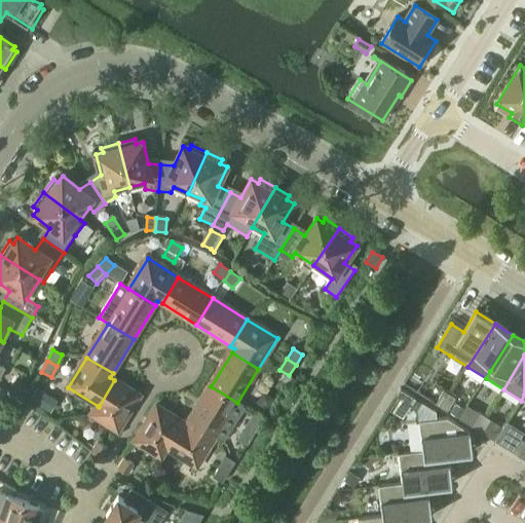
[(99,407),(98,406),(91,415),(118,432),(140,397),(114,380),(99,407)]
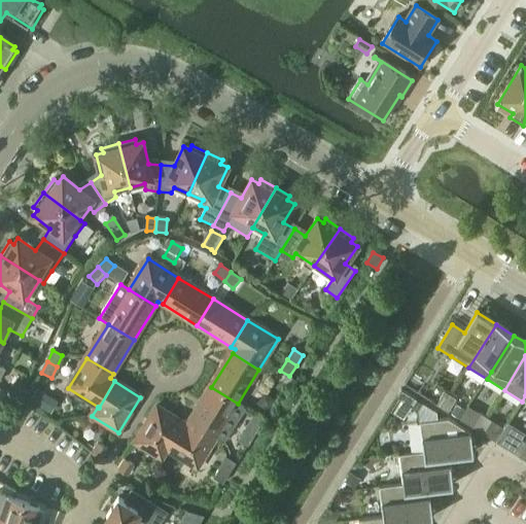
[(211,387),(189,422),(216,438),(238,404),(211,387)]
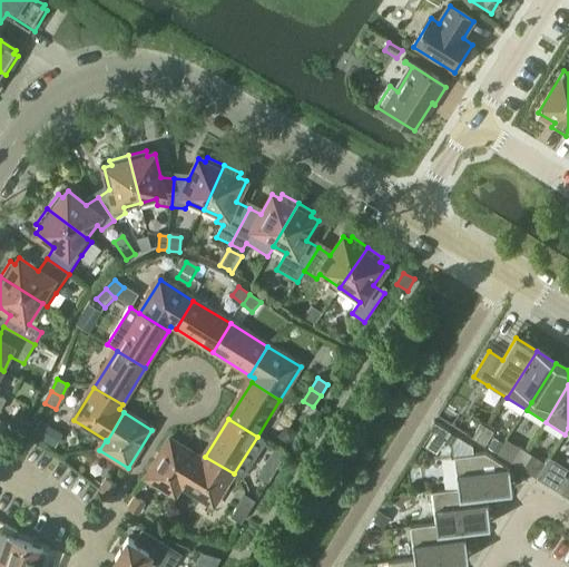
[(39,420),(31,434),(46,441),(49,434),(46,424),(39,420)]
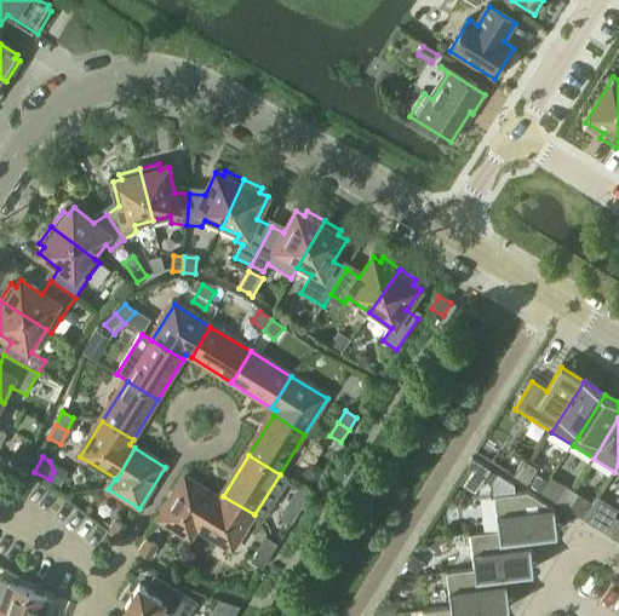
[(482,476),(487,470),(473,461),(468,467),(482,476)]
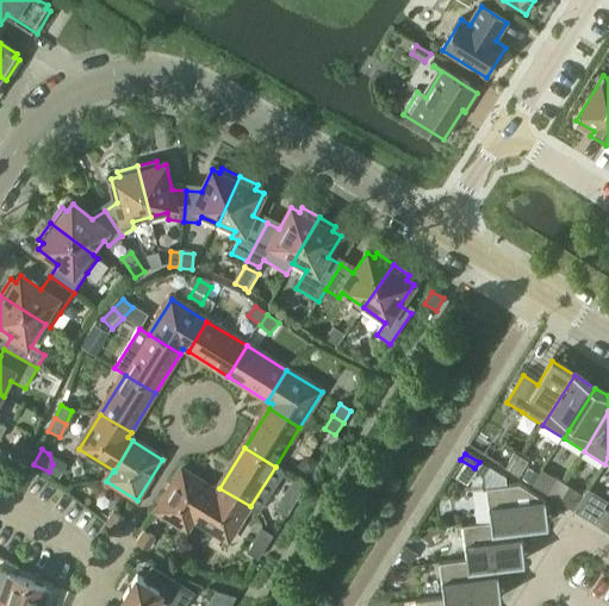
[(515,454),(505,469),(513,474),(522,458),(515,454)]
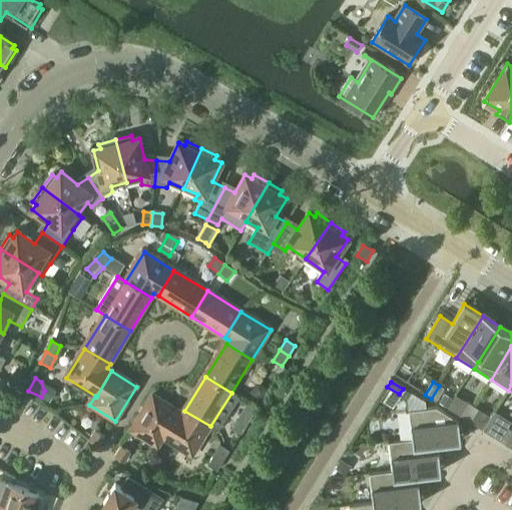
[(439,386),(431,399),(436,402),(444,390),(439,386)]
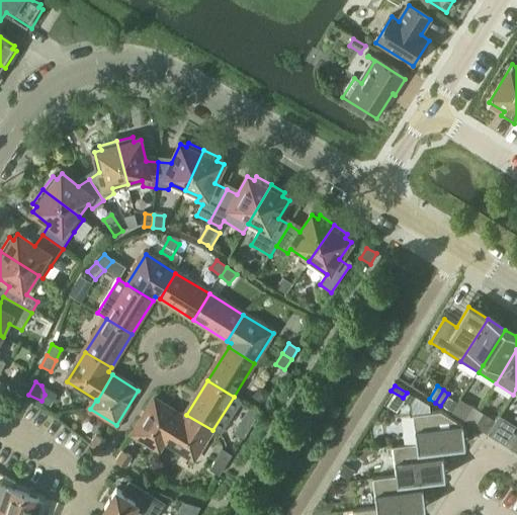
[(155,401),(134,435),(159,451),(165,442),(164,442),(180,416),(155,401)]
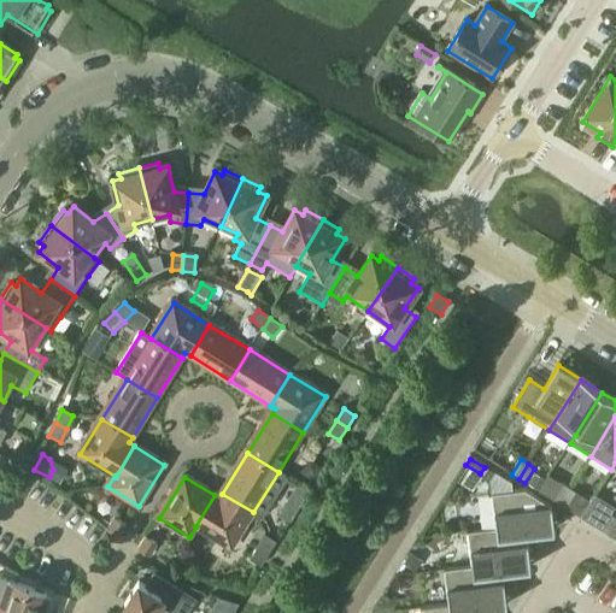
[(562,485),(552,501),(561,506),(569,490),(562,485)]
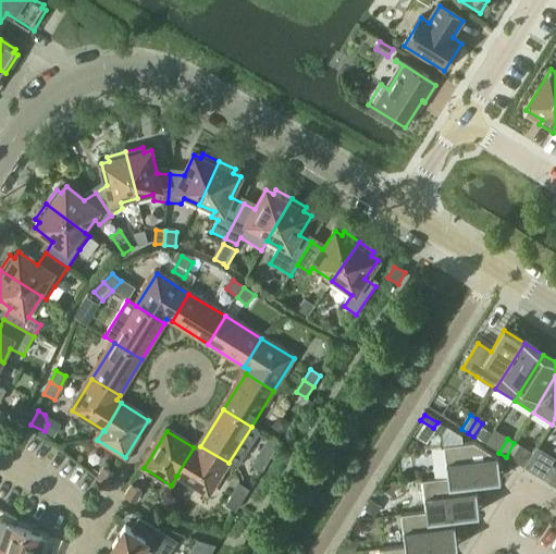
[(514,443),(506,457),(510,460),(520,446),(514,443)]
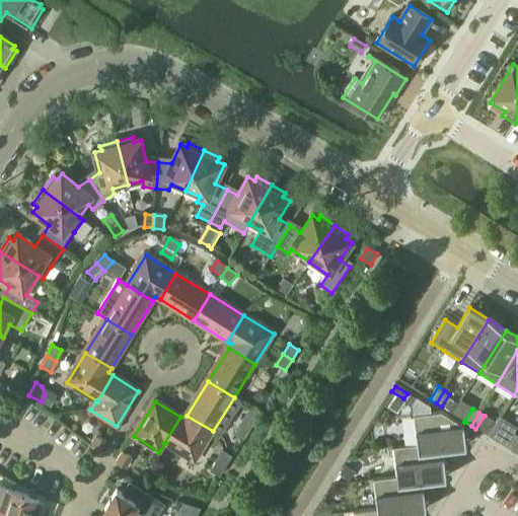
[(415,433),(417,447),(418,446),(420,463),(444,461),(442,450),(466,447),(463,428),(441,414),(414,418),(415,433)]
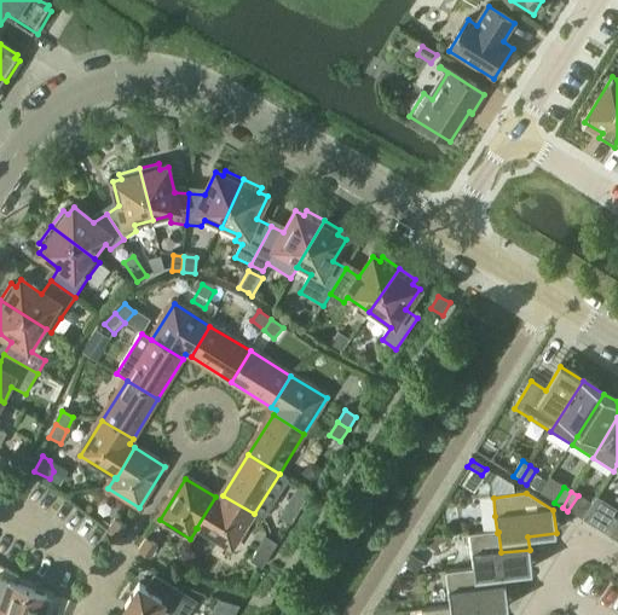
[(196,528),(197,528),(232,550),(254,514),(223,495),(220,500),(215,497),(196,528)]
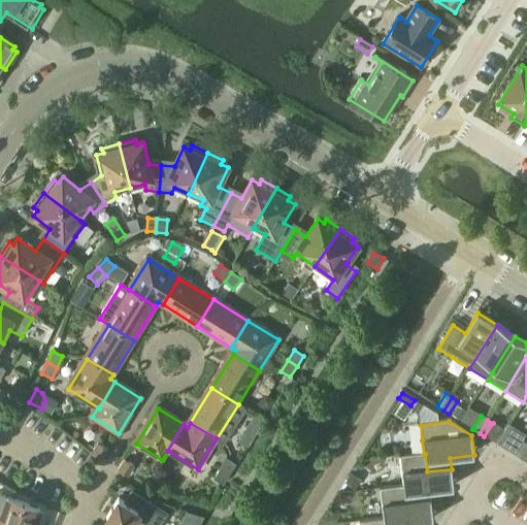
[(517,438),(508,451),(515,455),(523,443),(517,438)]
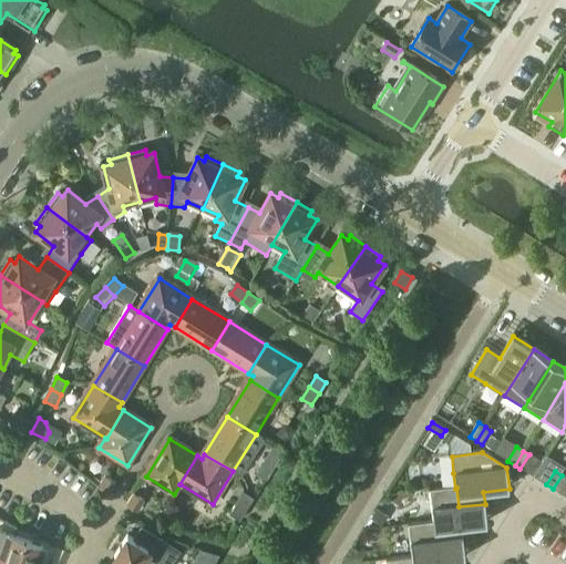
[(562,475),(553,489),(558,492),(565,481),(565,478),(562,475)]
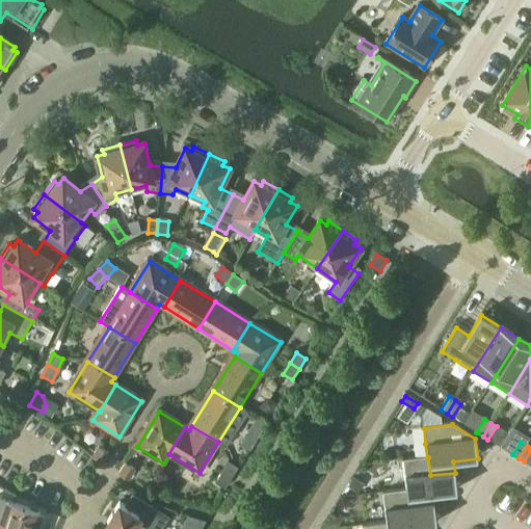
[(99,447),(93,457),(101,464),(108,453),(99,447)]
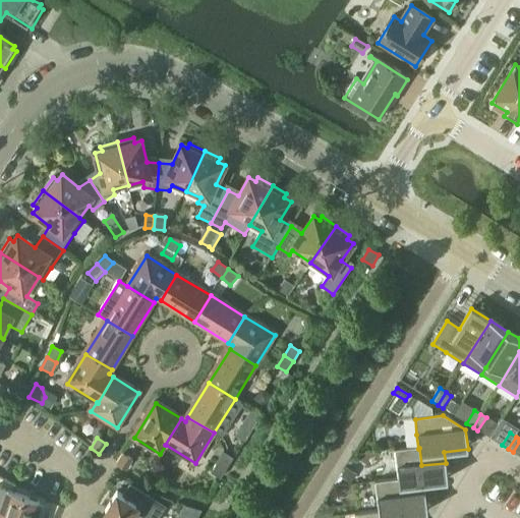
[(395,451),(399,480),(400,480),(402,498),(425,495),(423,483),(448,481),(446,463),(421,465),(419,448),(418,449),(395,451)]
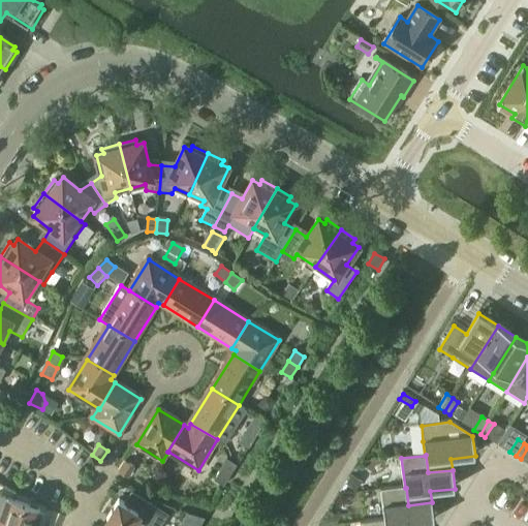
[(227,460),(221,470),(229,475),(237,465),(227,460)]
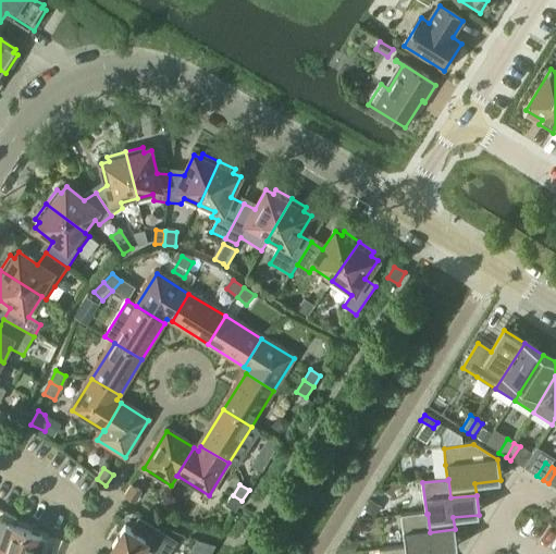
[(134,503),(141,492),(132,485),(124,497),(134,503)]
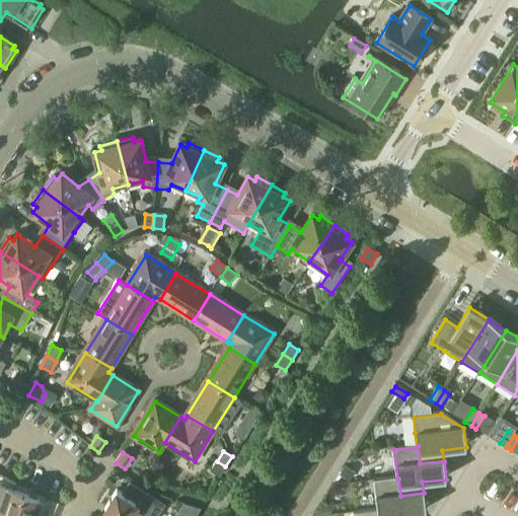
[(210,471),(219,477),(225,466),(217,461),(210,471)]
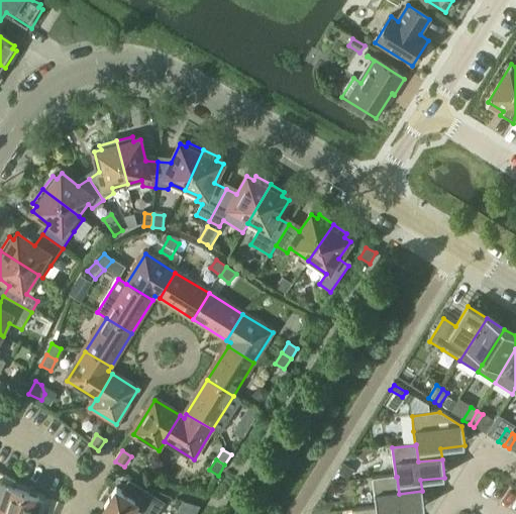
[(332,482),(333,483),(346,481),(347,482),(354,472),(343,465),(332,482)]
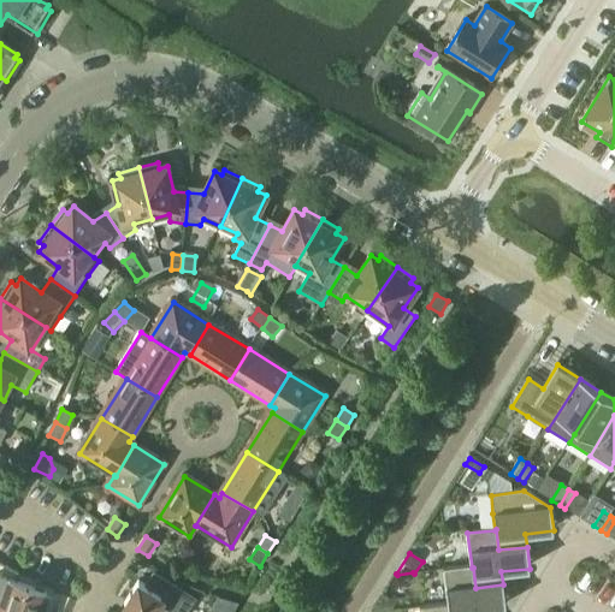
[(443,571),(448,605),(449,605),(450,611),(478,611),(478,608),(506,606),(503,584),(475,588),(473,568),(472,568),(443,571)]
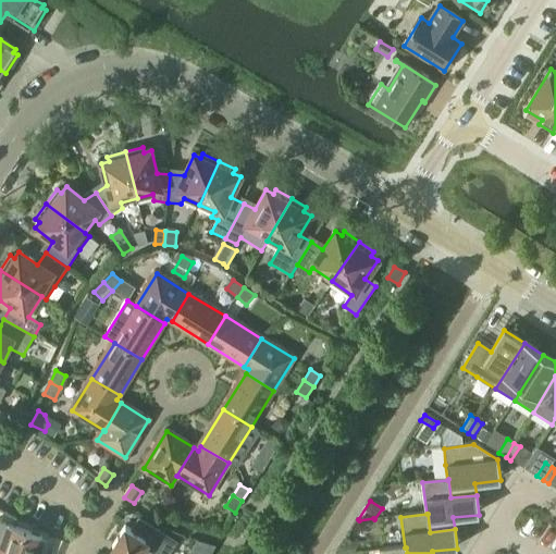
[(125,527),(112,548),(121,553),(171,553),(177,542),(139,519),(132,531),(125,527)]
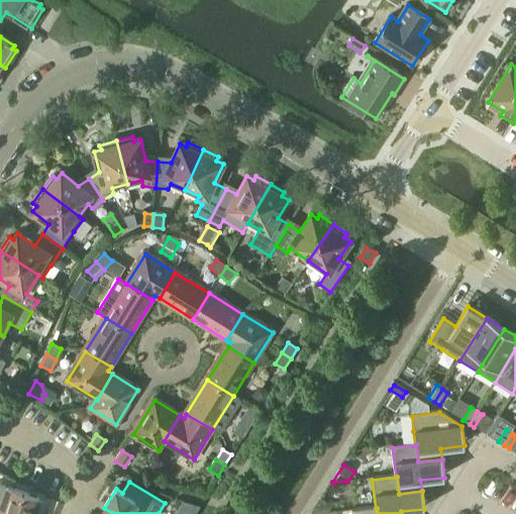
[(0,508),(1,509),(14,513),(34,513),(39,499),(8,488),(0,485),(0,508)]
